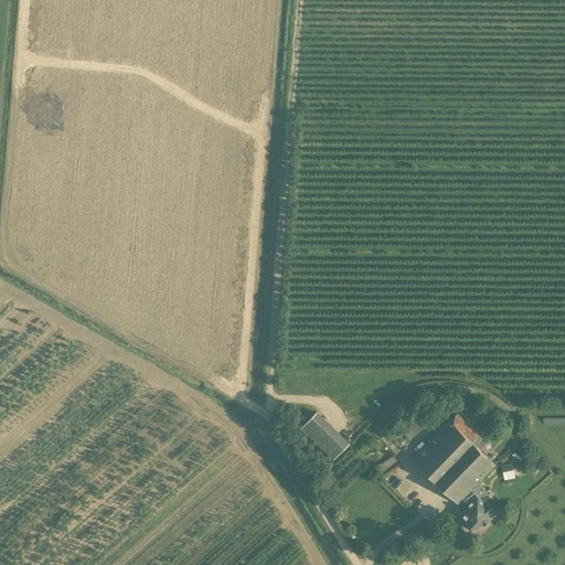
[(317,412),(300,427),(333,459),(349,443),(317,412)]
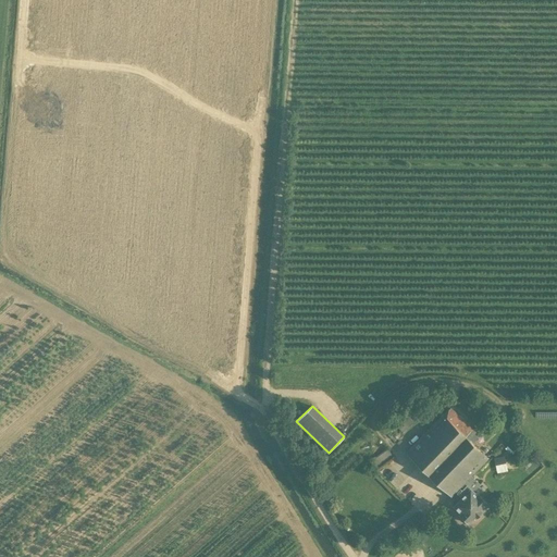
[(406,453),(442,486),(450,496),(456,492),(461,497),(454,506),(460,514),(459,515),(468,522),(474,516),(477,517),(487,505),(473,491),(479,485),(471,477),(487,459),(469,441),(475,433),(450,407),(444,416),(443,415),(406,453)]
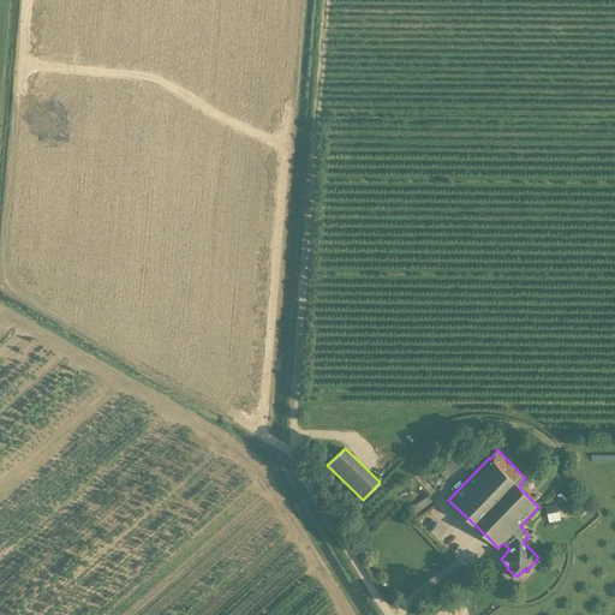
[(443,478),(458,465),(447,453),(433,466),(443,478)]
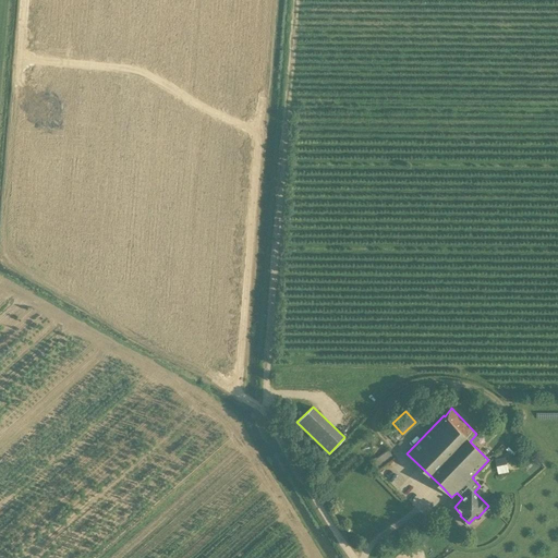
[(388,450),(370,459),(373,465),(391,457),(388,450)]
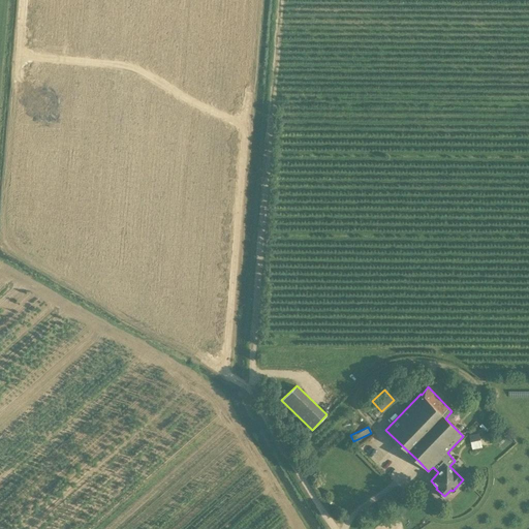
[(469,435),(470,441),(480,439),(479,433),(469,435)]
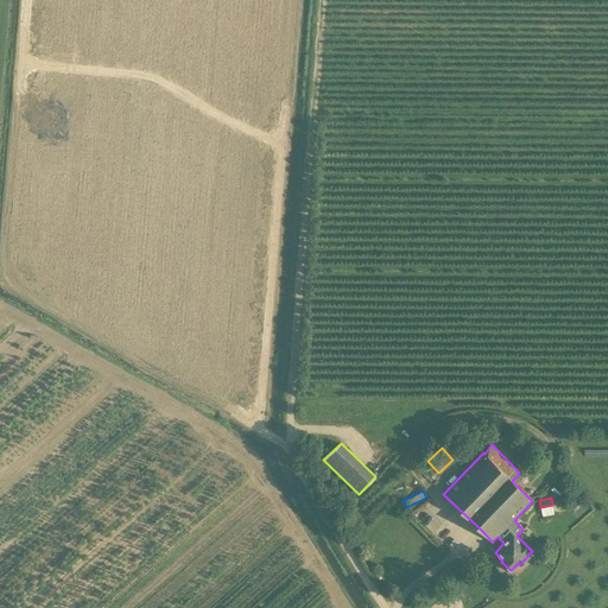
[(455,571),(445,577),(451,587),(461,581),(455,571)]
